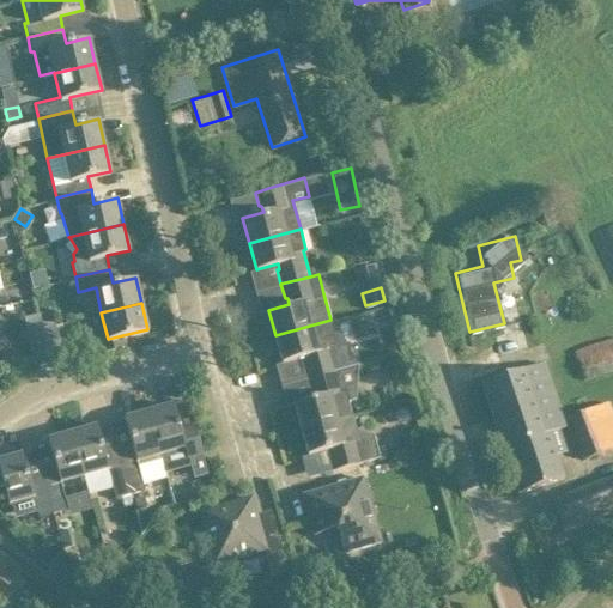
[(53,310),(38,312),(49,362),(64,358),(53,310)]
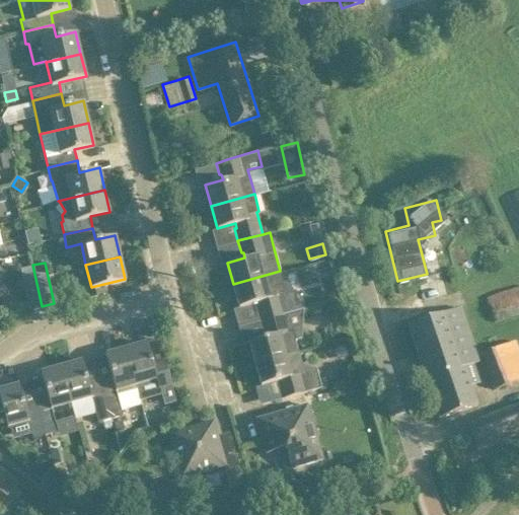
[(20,268),(30,308),(42,306),(32,265),(20,268)]
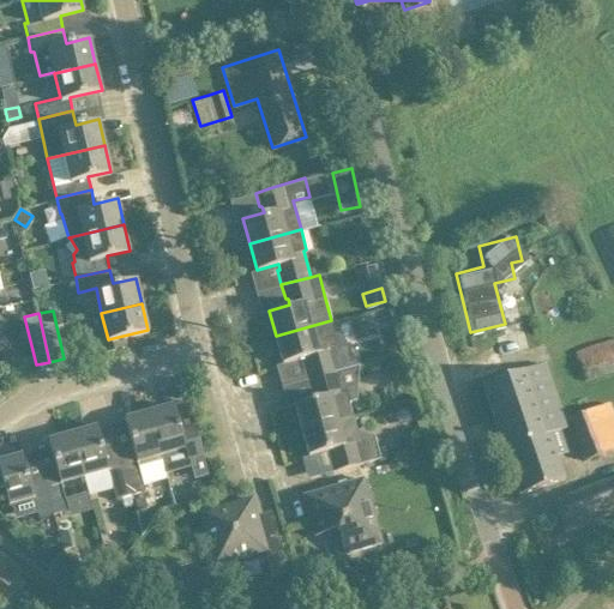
[(304,362),(307,377),(336,369),(331,349),(338,347),(331,320),(276,336),(283,362),(304,356),(306,362),(304,362)]
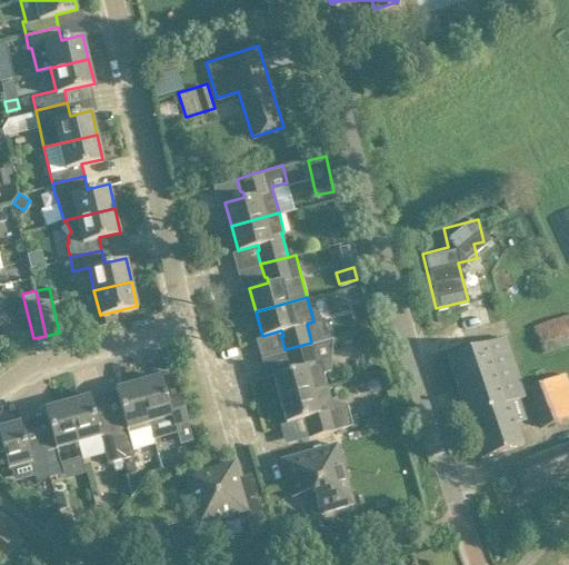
[(539,338),(568,329),(568,311),(535,321),(539,338)]
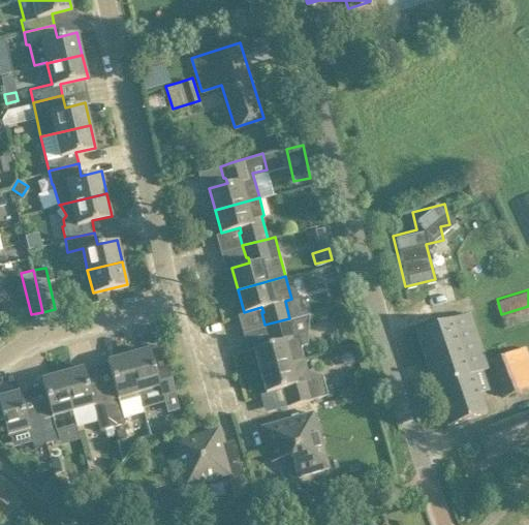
[(415,330),(425,357),(448,424),(487,410),(473,372),(489,366),(470,311),(415,330)]
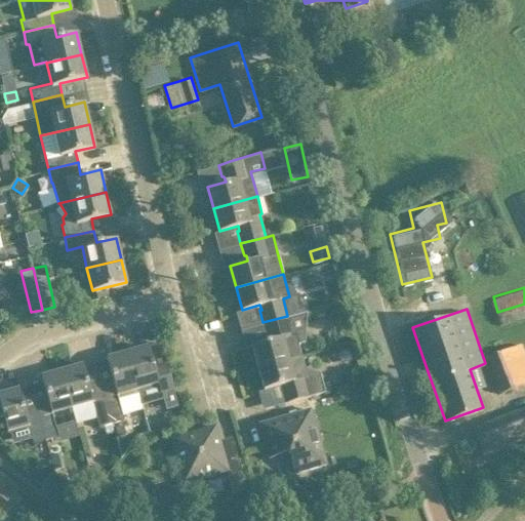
[(251,345),(257,366),(301,354),(294,331),(291,332),(289,328),(291,328),(287,316),(263,322),(266,334),(268,334),(270,339),(251,345)]
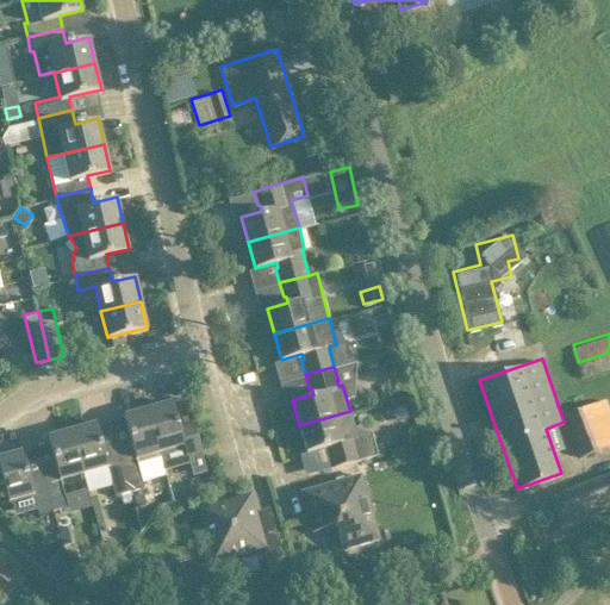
[(567,412),(583,455),(609,443),(609,411),(605,398),(567,412)]
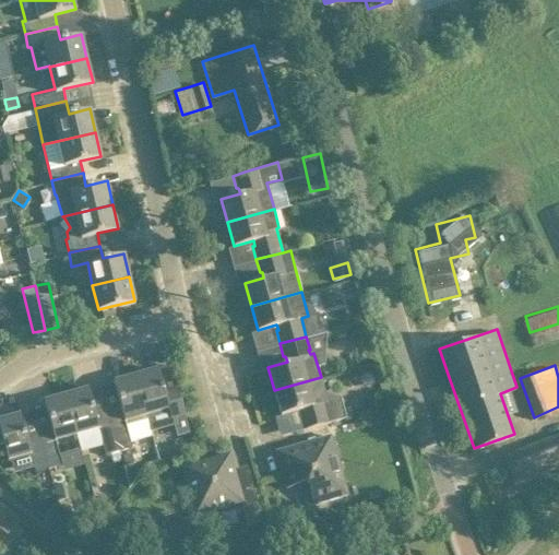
[(157,367),(135,374),(146,413),(151,428),(177,422),(175,415),(185,413),(177,386),(164,389),(157,367)]
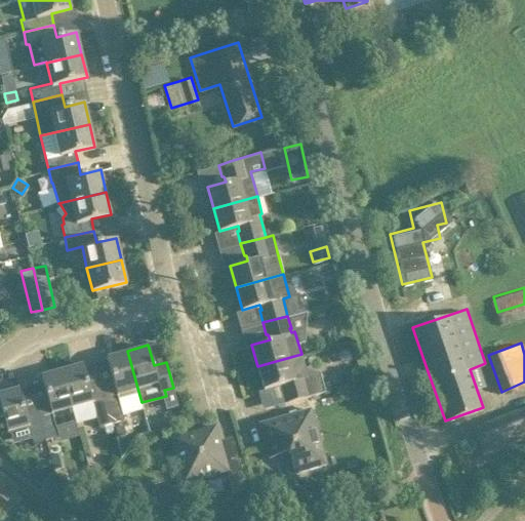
[(112,377),(101,381),(111,419),(124,416),(117,393),(137,388),(127,351),(107,356),(112,377)]
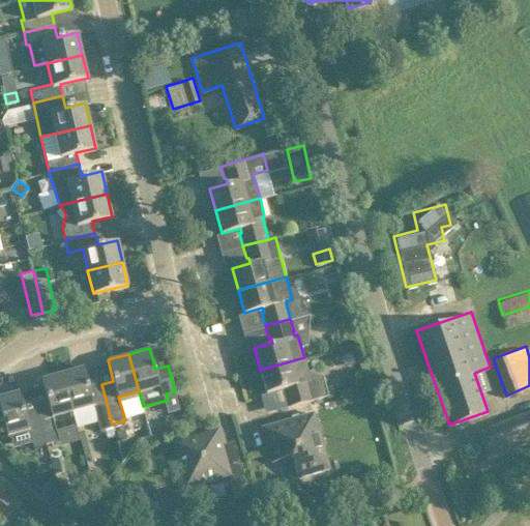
[(304,357),(260,370),(266,392),(283,387),(287,406),(313,399),(307,380),(311,380),(304,357)]
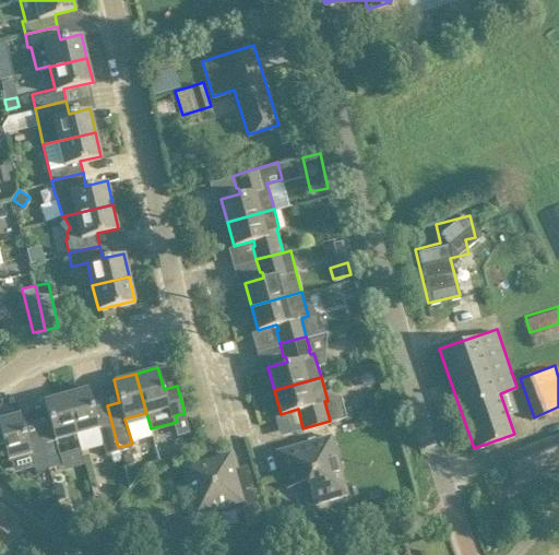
[(87,387),(66,393),(76,432),(98,426),(105,451),(118,447),(107,405),(94,409),(87,387)]
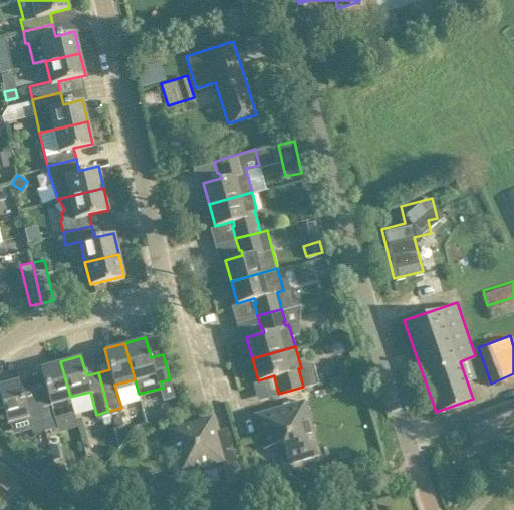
[(47,393),(36,397),(44,428),(56,425),(54,418),(75,412),(70,397),(60,361),(40,366),(47,393)]
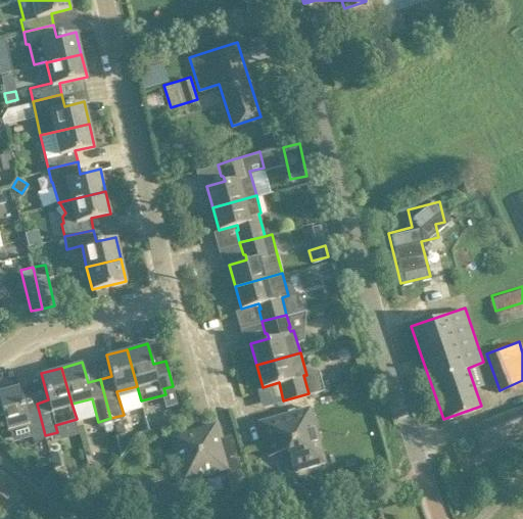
[(45,435),(37,404),(24,407),(18,386),(0,390),(0,414),(3,413),(7,428),(27,423),(29,423),(33,439),(45,435)]
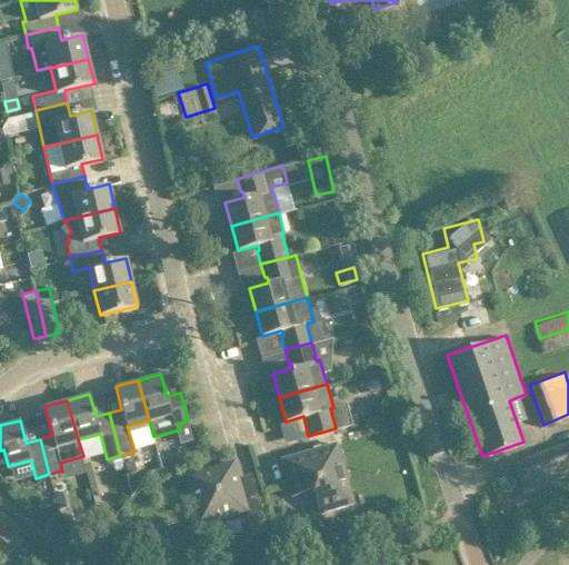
[(280,457),(288,482),(291,495),(312,489),(319,512),(353,502),(336,442),(280,457)]
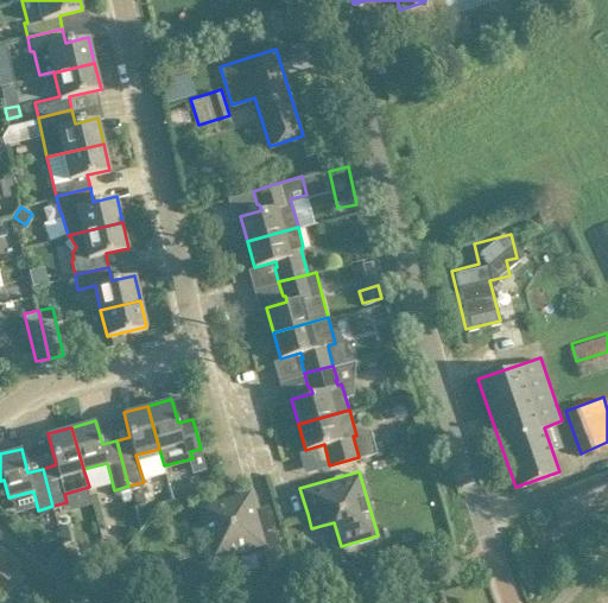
[(590,477),(551,492),(562,520),(607,502),(607,474),(591,480),(590,477)]
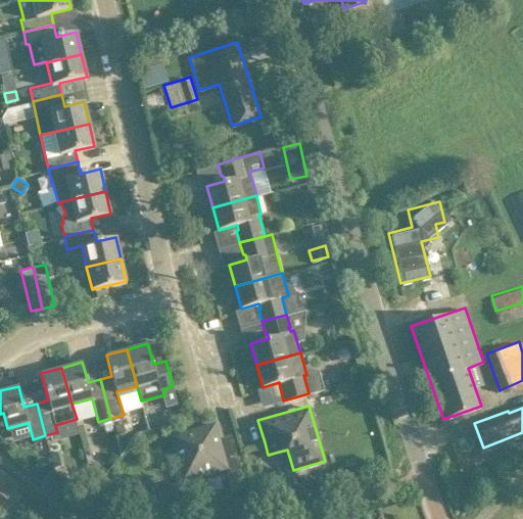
[(122,421),(114,423),(116,432),(124,430),(122,421)]
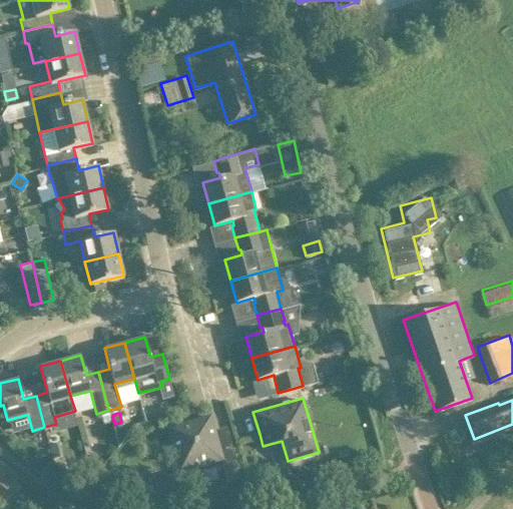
[(175,456),(168,458),(174,478),(195,472),(193,466),(220,458),(224,471),(238,467),(232,445),(219,448),(210,415),(167,427),(175,456)]
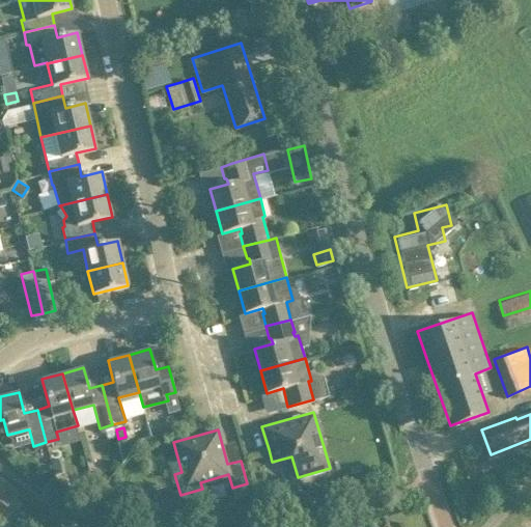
[(0,500),(6,505),(18,493),(1,478),(0,477),(0,500)]
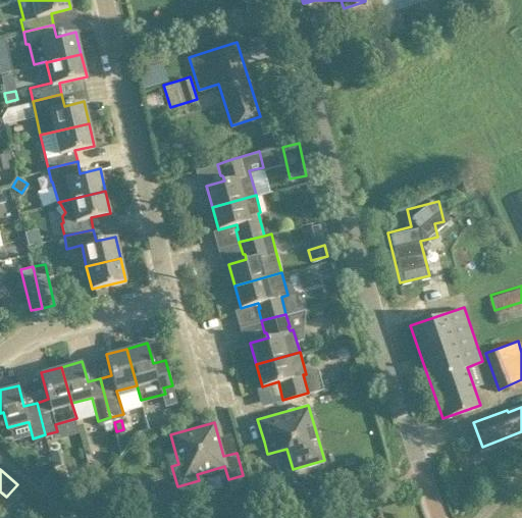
[(98,484),(105,494),(114,485),(106,477),(98,484)]
